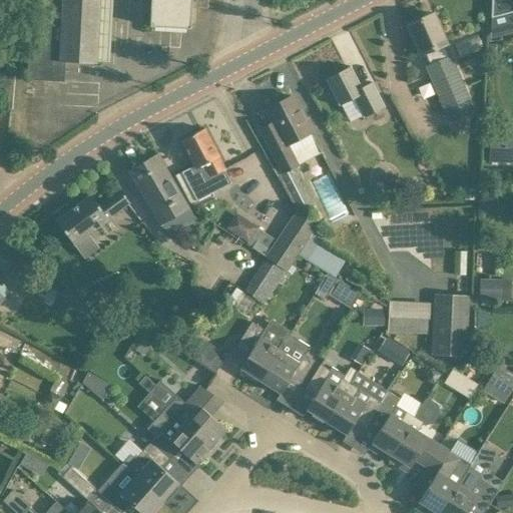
[(96,63),(99,0),(32,0),(26,79),(59,81),(59,80),(58,80),(59,61),(96,63)]
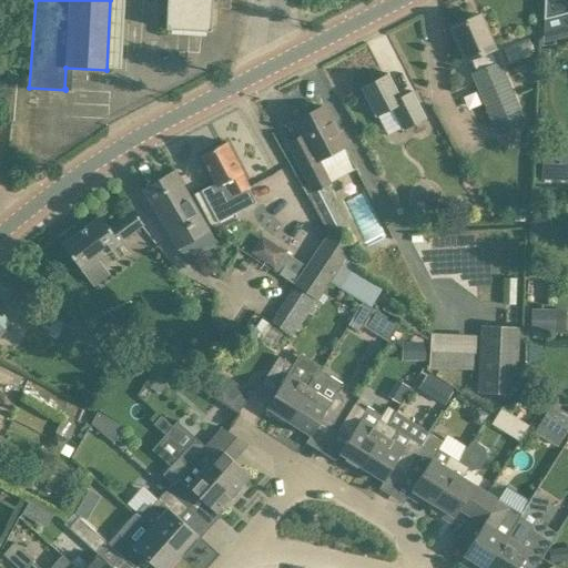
[(211,31),(212,3),(212,0),(168,0),(166,29),(211,31)]
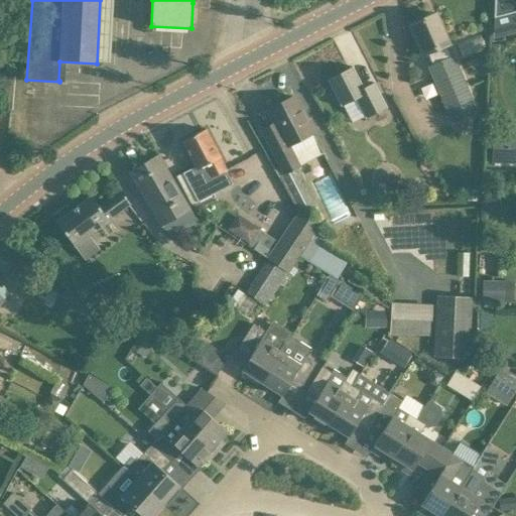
[(445,45),(449,44),(436,13),(409,24),(423,56),(427,54),(431,65),(427,67),(452,123),(478,113),(454,55),(450,56),(445,45)]
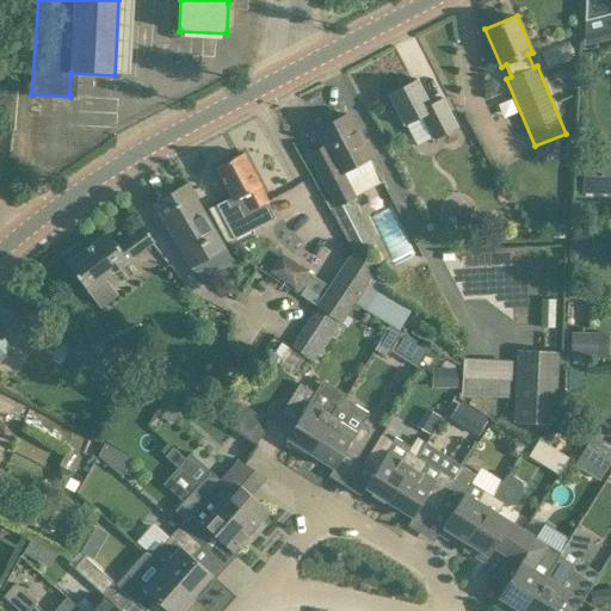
[(432,140),(437,139),(457,128),(443,98),(430,104),(417,79),(387,94),(403,127),(420,117),(432,140)]
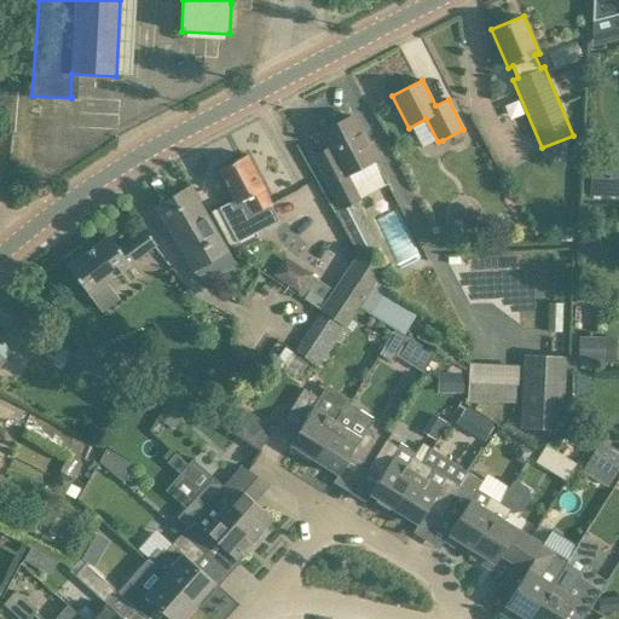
[(348,174),(376,160),(353,115),(322,132),(329,146),(311,156),(335,201),(329,204),(354,247),(371,237),(353,204),(362,200),(348,174)]
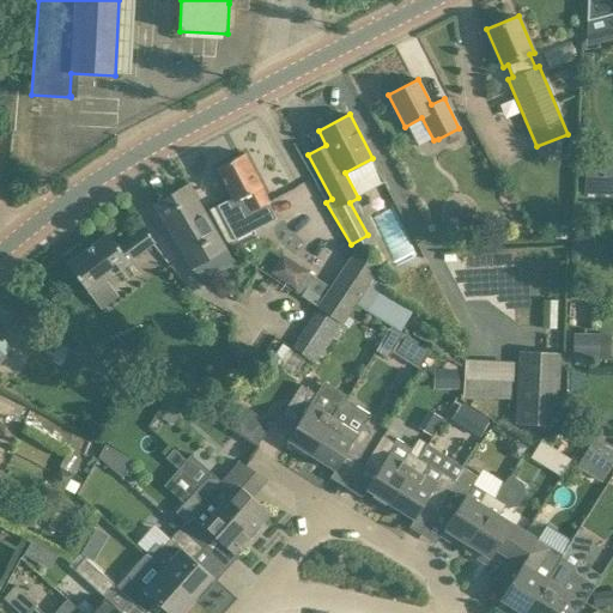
[(275,219),(267,201),(244,153),(216,168),(232,198),(217,206),(235,241),(275,219)]
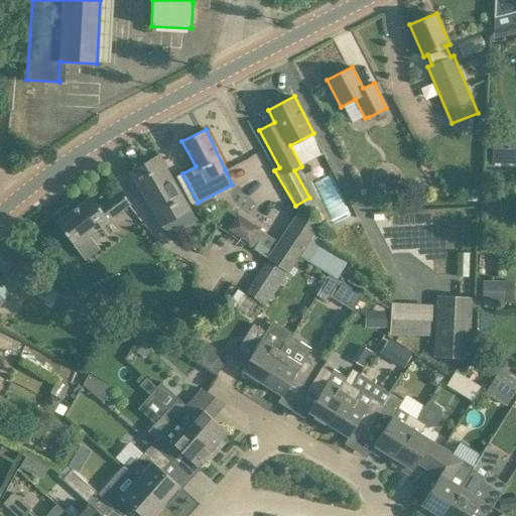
[(507,139),(494,138),(493,163),(506,163),(507,139)]
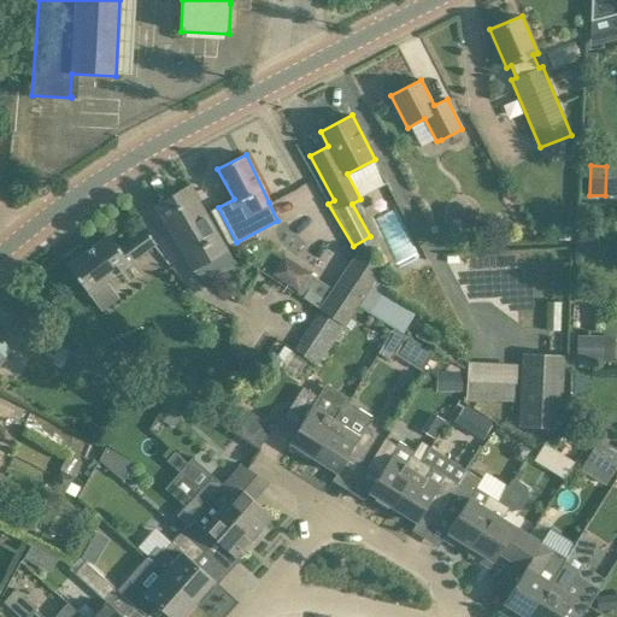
[(194,272),(228,252),(188,184),(184,187),(187,191),(160,206),(158,203),(154,205),(194,272)]
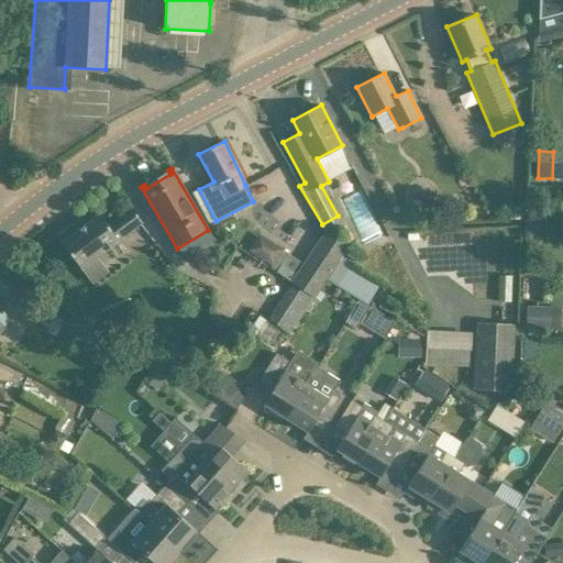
[(419,210),(435,202),(428,186),(411,195),(419,210)]
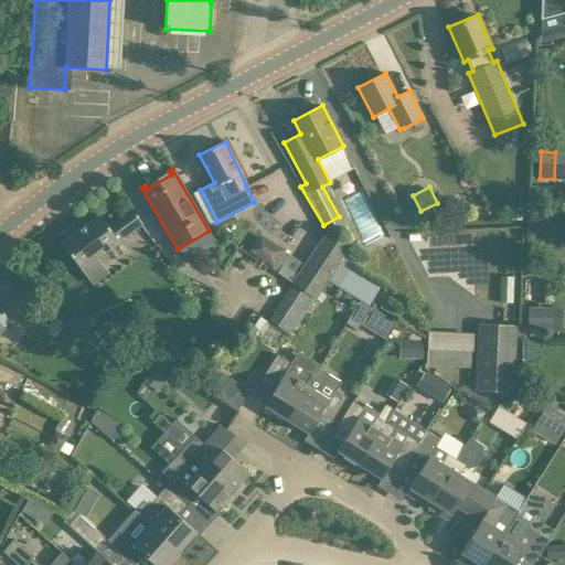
[(97,257),(142,223),(132,209),(108,226),(99,214),(62,243),(82,269),(94,285),(109,273),(97,257)]
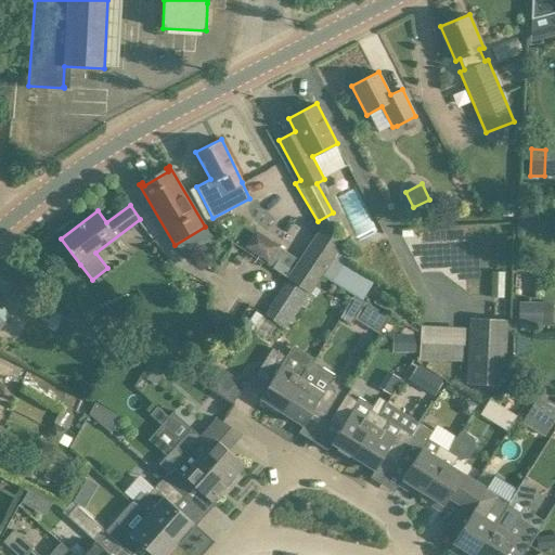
[(502,216),(513,216),(514,205),(502,205),(502,216)]
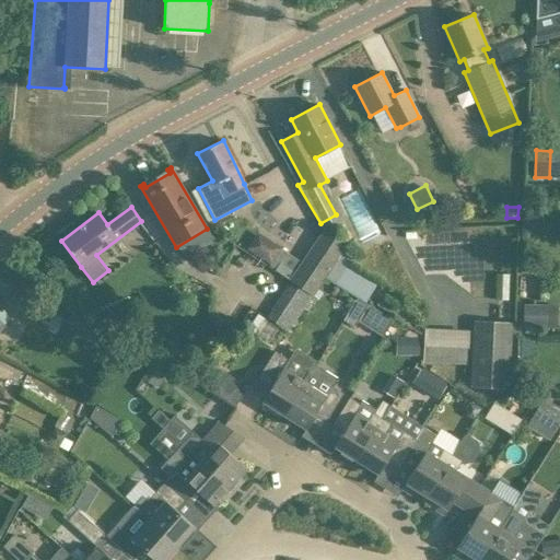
[(348,245),(347,245),(323,229),(295,270),(295,271),(289,281),(313,296),(313,295),(325,278),(342,253),(348,245)]
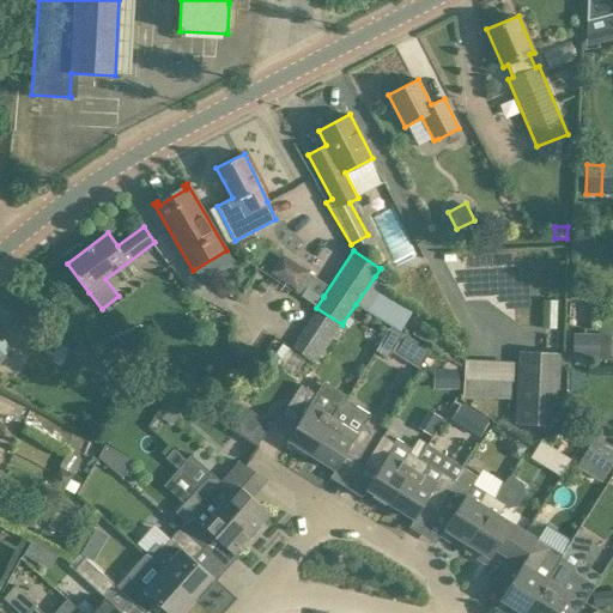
[(284,281),(297,290),(309,271),(296,262),(284,281)]
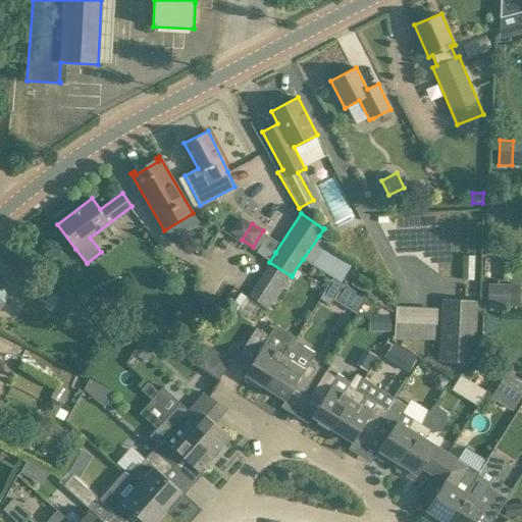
[(328,241),(319,236),(303,259),(331,277),(340,282),(340,281),(351,265),(323,248),(328,241)]
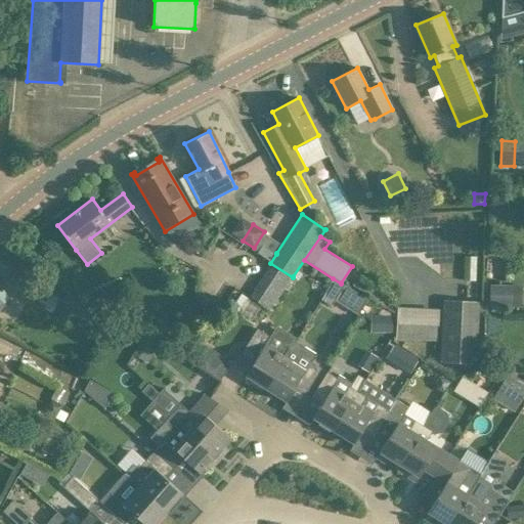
[(257,254),(270,263),(276,254),(262,245),(257,254)]
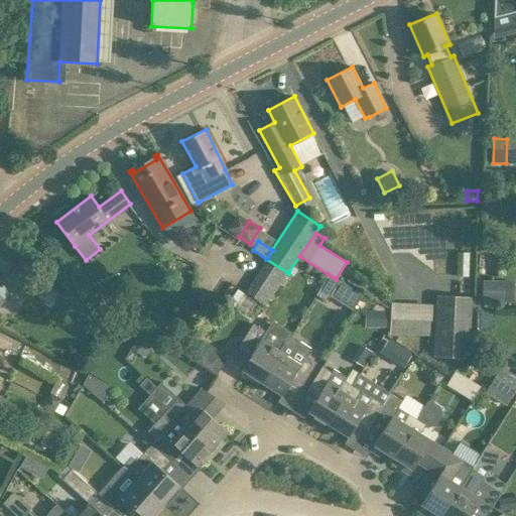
[(288,273),(266,259),(245,291),(266,305),(288,273)]
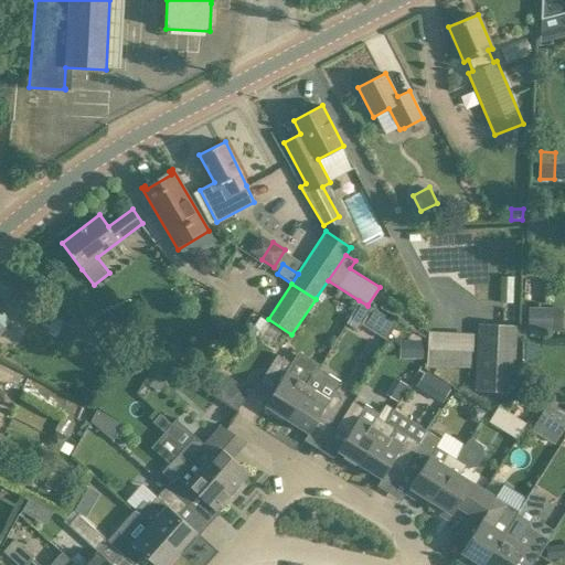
[(362,324),(372,308),(368,305),(368,306),(359,300),(344,322),(358,331),(362,324)]
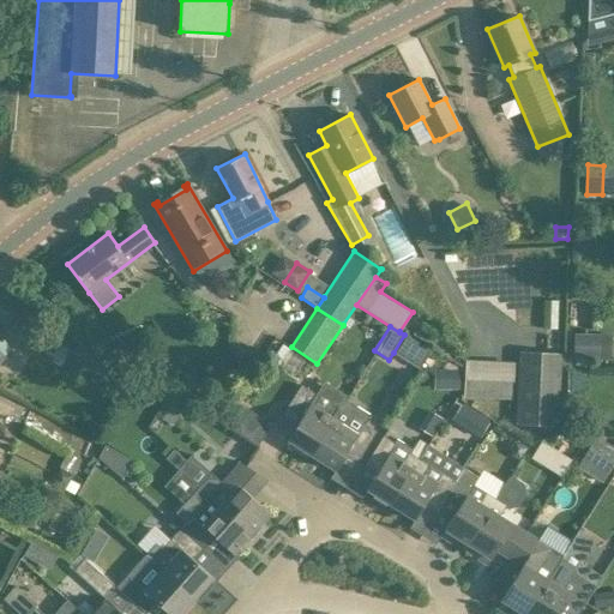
[(35,350),(60,366),(71,348),(44,333),(35,350)]
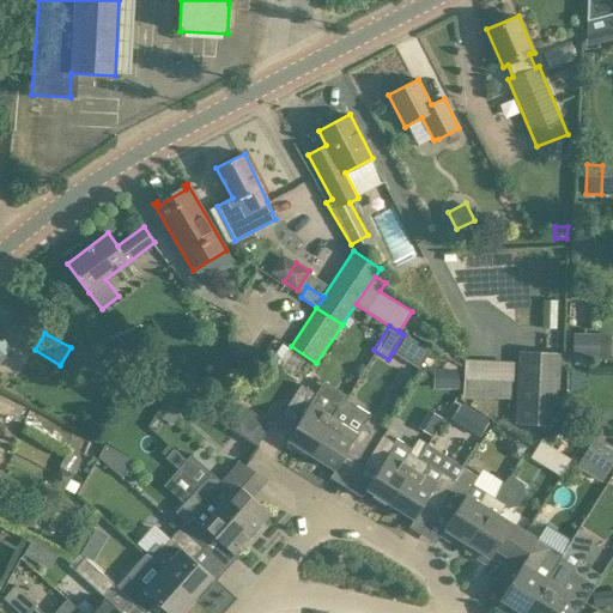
[(574,334),(574,358),(592,358),(593,335),(574,334)]
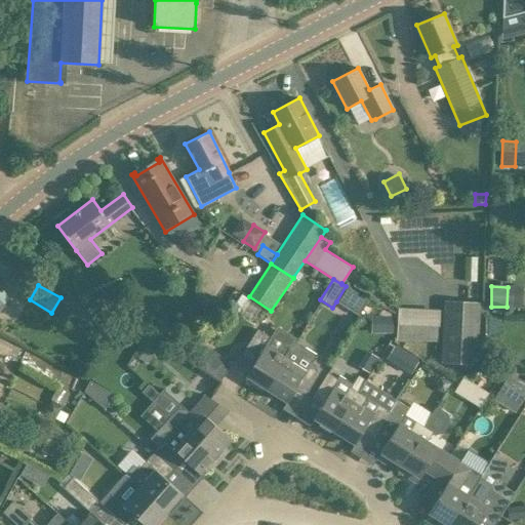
[(345,288),(337,305),(359,316),(367,299),(345,288)]
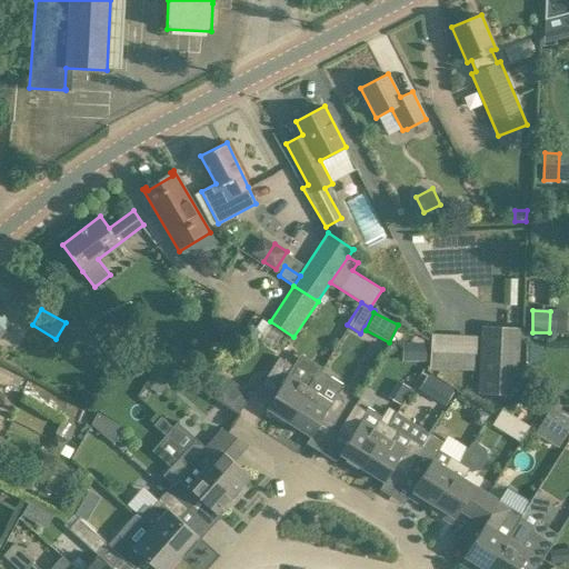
[(481,326),(478,392),(517,395),(520,327),(481,326)]
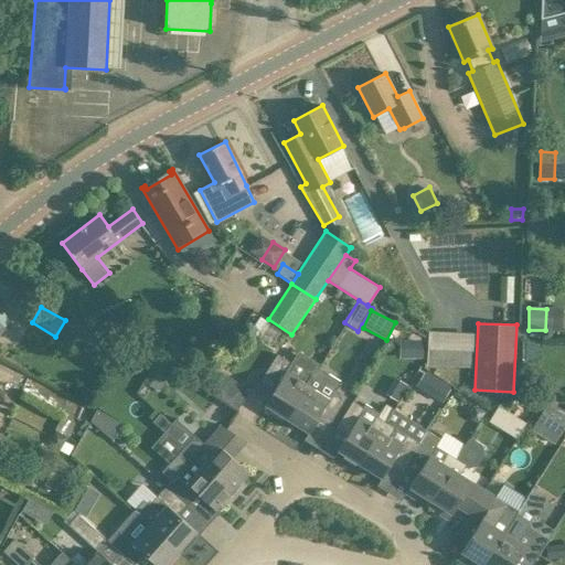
[(427,365),(472,365),(472,330),(427,330),(427,365)]
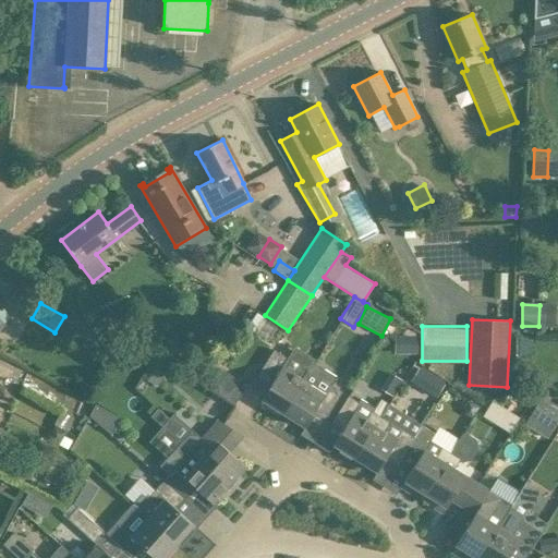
[(417,337),(415,337),(401,337),(401,353),(417,353),(417,337)]
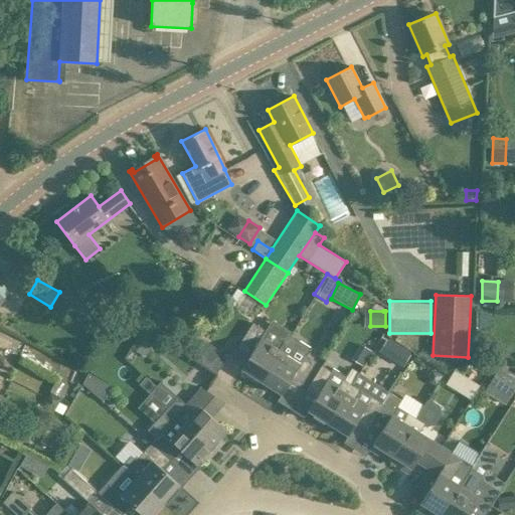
[(262,382),(290,335),(292,332),(272,320),(265,332),(251,324),(237,348),(249,356),(241,369),(262,382)]
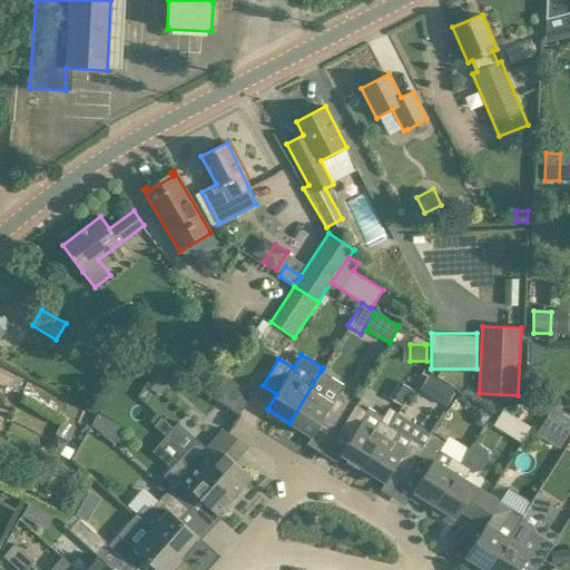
[(154,370),(146,385),(160,393),(169,377),(154,370)]
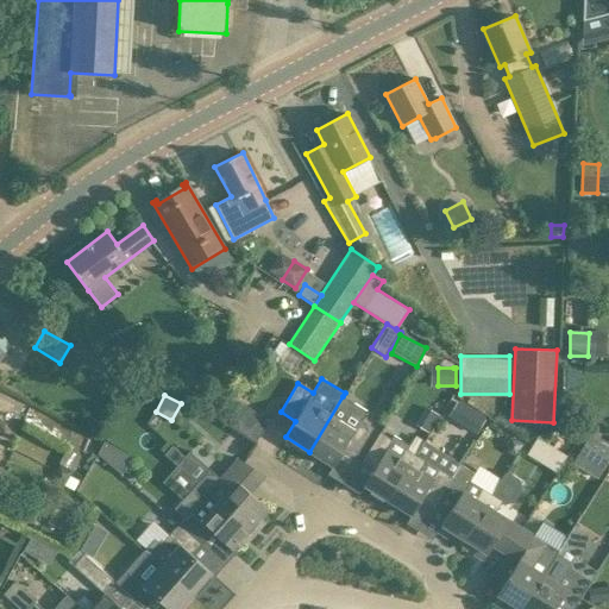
[(343,396),(309,452),(333,466),(343,451),(355,458),(372,429),(360,424),(368,412),(343,396)]
